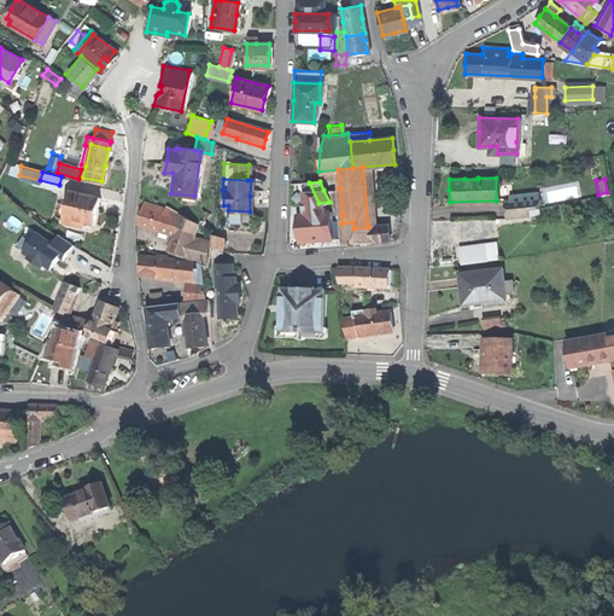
[(339,189),(323,190),(329,202),(337,215),(341,215),(339,189)]
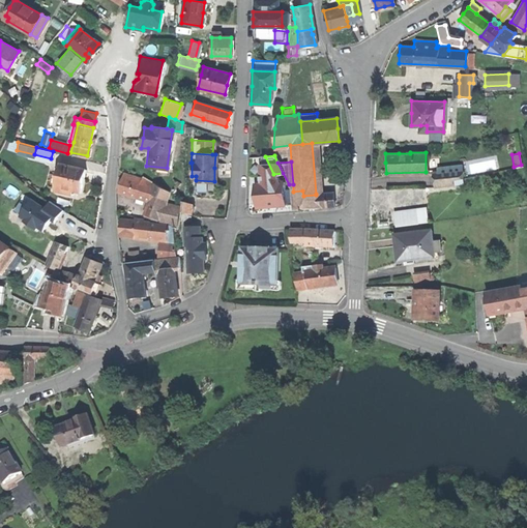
[(84,168),(58,163),(57,171),(53,189),(70,193),(70,189),(79,191),(81,180),(84,168)]
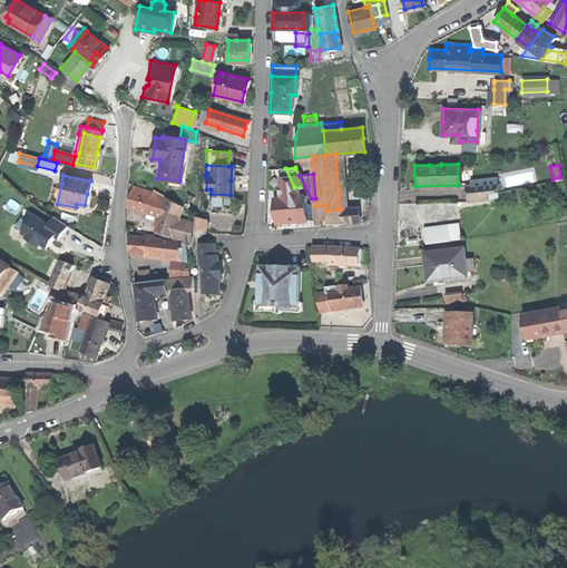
[(465,185),(467,199),(486,198),(486,192),(496,191),(495,182),(470,184),(465,185)]
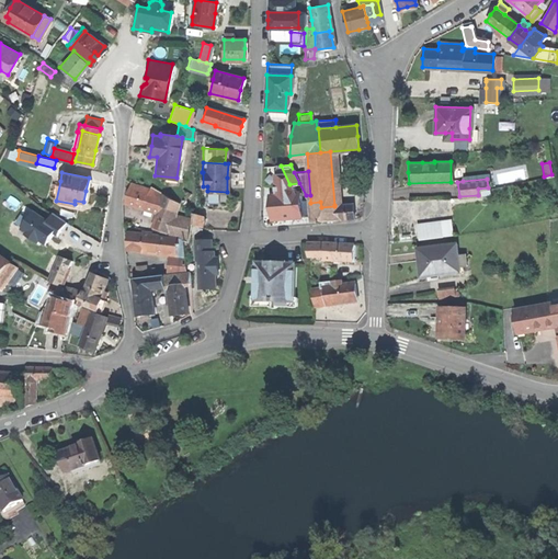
[(128,183),(127,186),(147,193),(148,189),(128,183)]
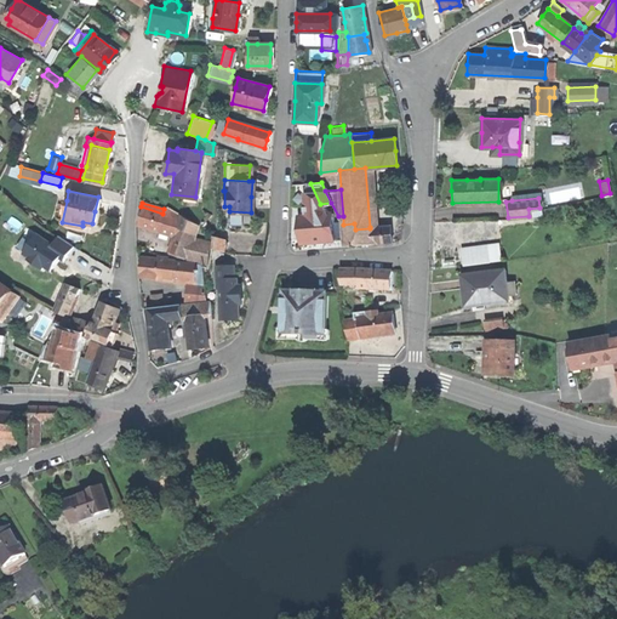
[(165,205),(164,209),(163,214),(172,216),(178,217),(181,219),(182,214),(165,205)]
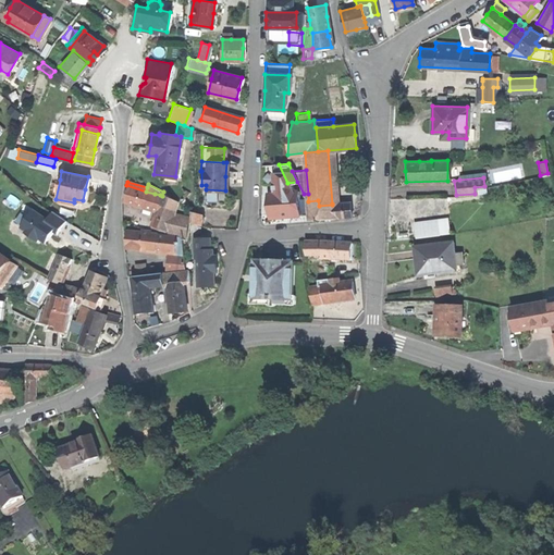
[(122,200),(150,209),(155,194),(146,192),(126,185),(124,193),(122,200)]
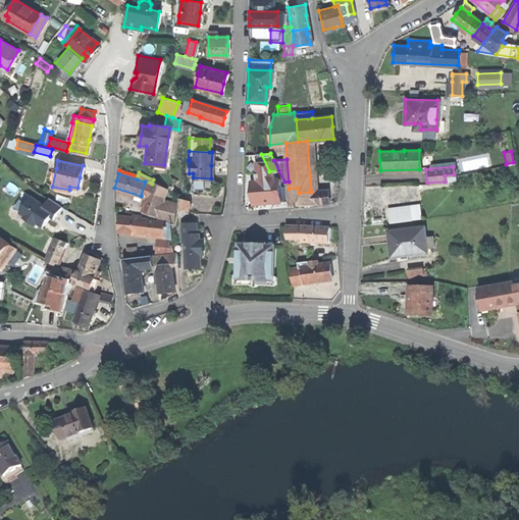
[(271,179),(251,182),(251,193),(252,203),(279,201),(278,187),(277,179),(271,179)]
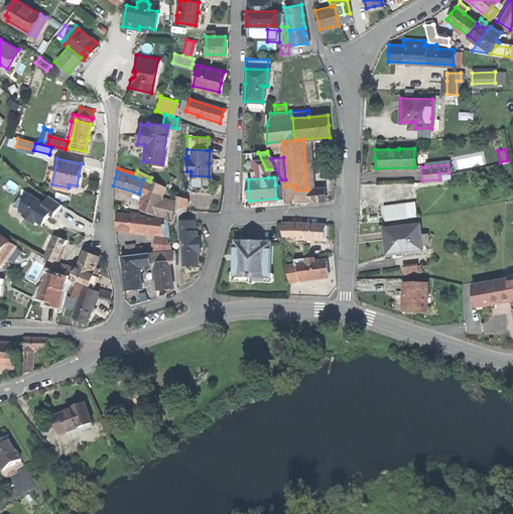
[(148,180),(143,179),(139,194),(144,195),(148,180)]
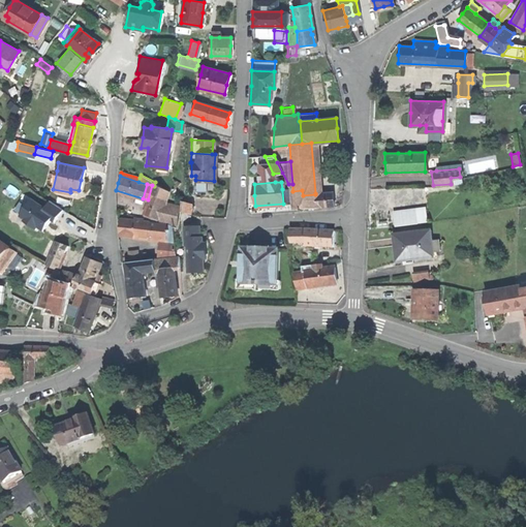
[(154,186),(152,185),(148,199),(144,213),(157,218),(162,203),(166,190),(154,186)]
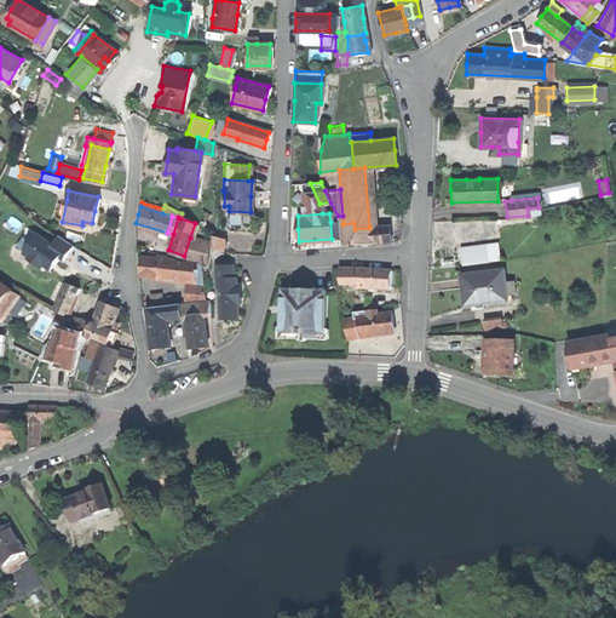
[(340,239),(339,221),(330,222),(332,239),(340,239)]
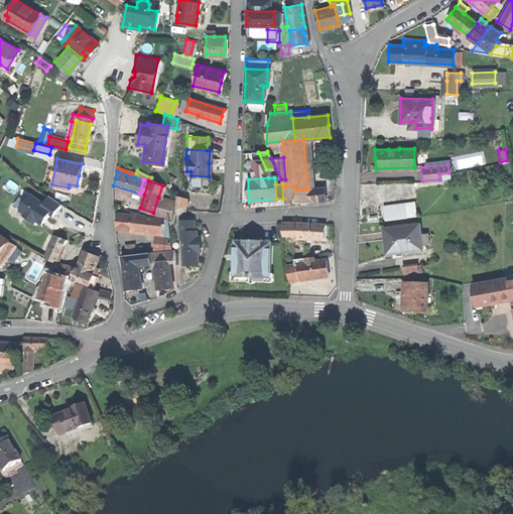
[(308,202),(307,189),(295,190),(294,185),(285,186),(287,204),(308,202)]
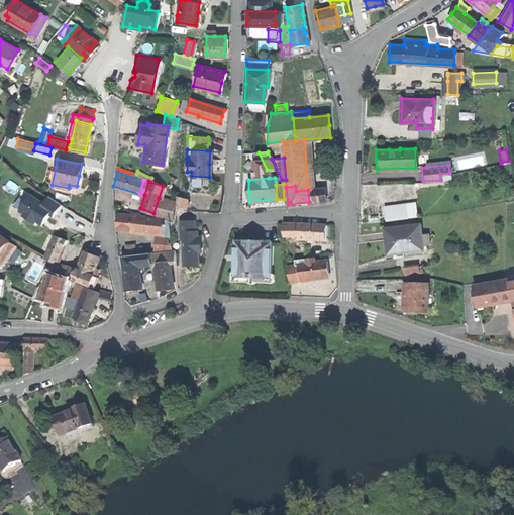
[(316,189),(308,189),(308,190),(309,202),(317,201),(316,189)]
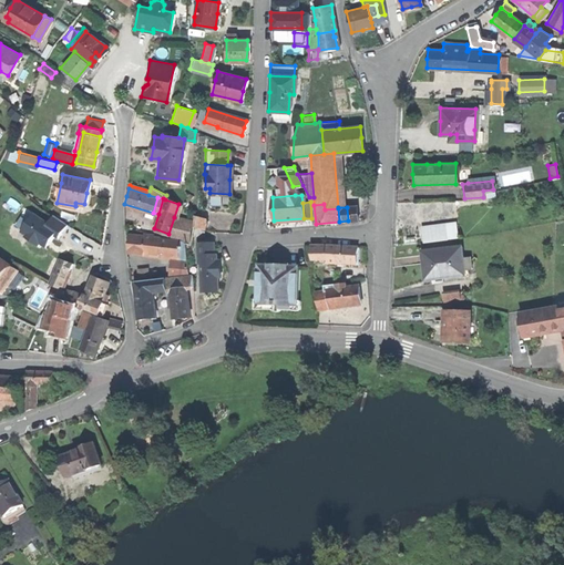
[(14,223),(20,227),(31,213),(26,208),(14,223)]
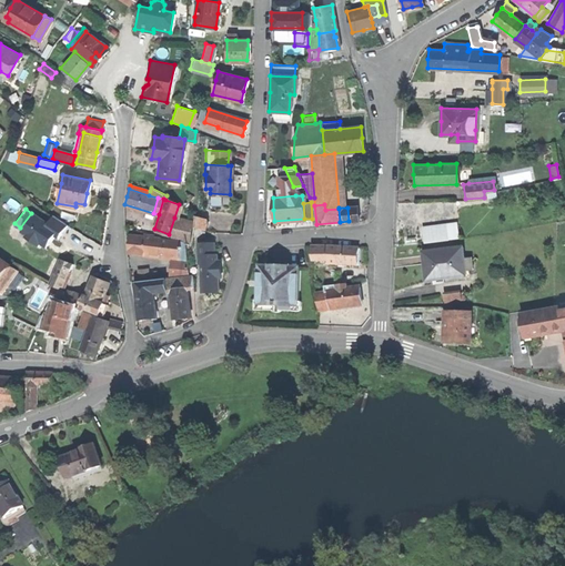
[(58,235),(66,224),(52,214),(48,221),(34,212),(21,229),(27,233),(27,234),(39,243),(40,241),(46,245),(54,233),(58,235)]
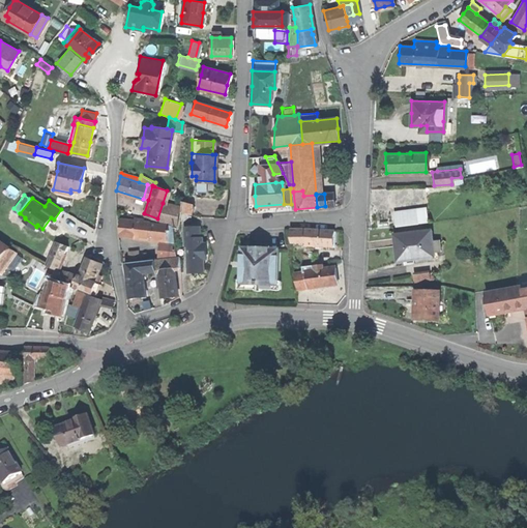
[(180,202),(179,206),(178,211),(189,213),(192,205),(180,202)]
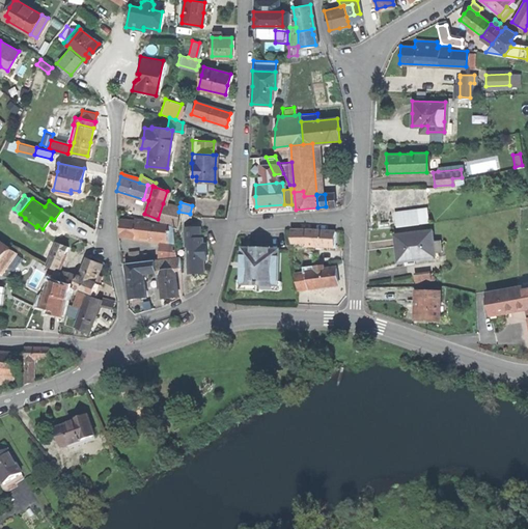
[(179,206),(163,203),(158,219),(160,221),(176,225),(177,218),(178,212),(179,206)]
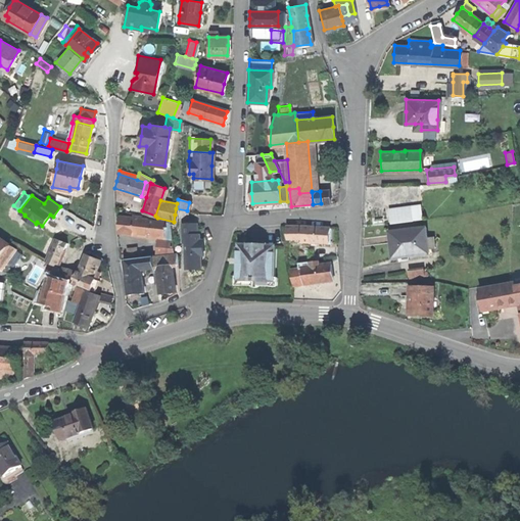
[(386,207),(387,222),(410,219),(408,204),(386,207)]
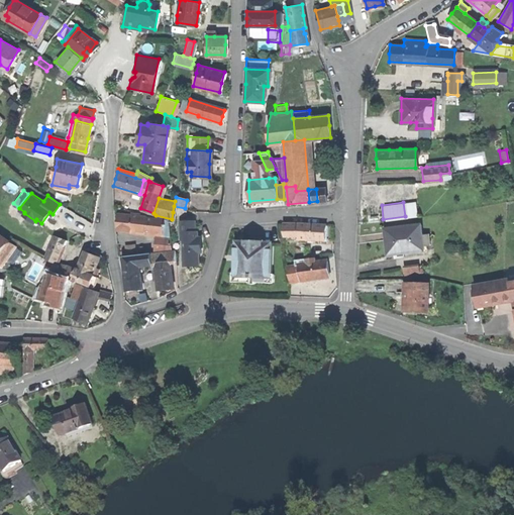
[(179,212),(180,223),(196,222),(194,211),(185,212),(179,212)]
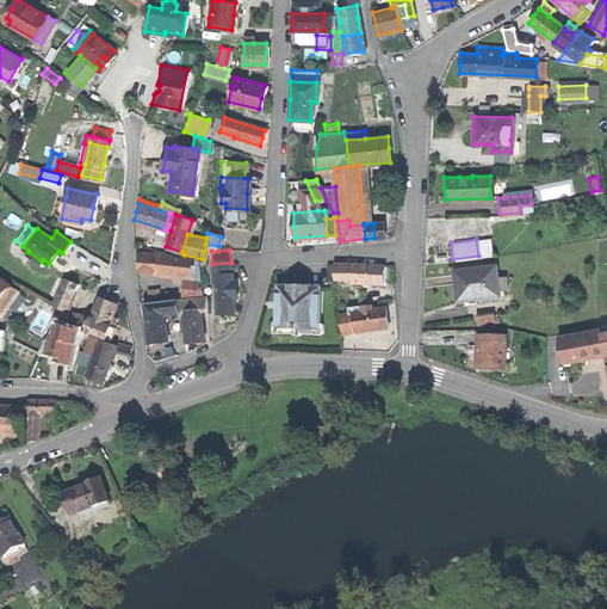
[(138,260),(137,270),(168,272),(171,256),(162,254),(153,254),(138,252),(138,260)]
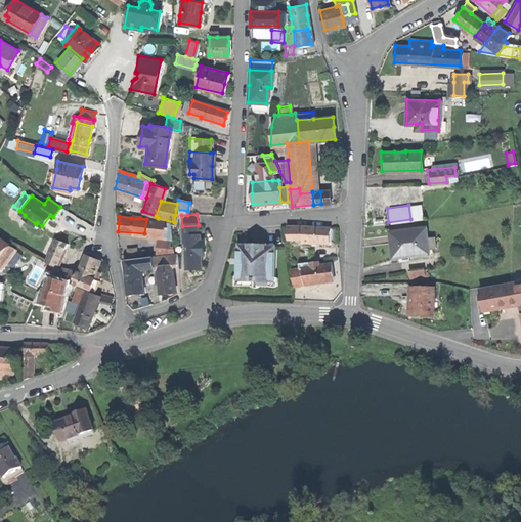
[(157,220),(146,219),(144,233),(156,234),(157,220)]
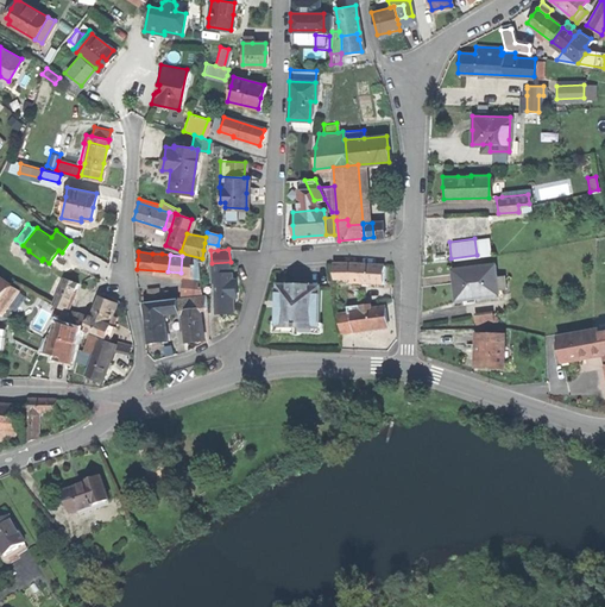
[(190,257),(182,256),(181,273),(183,274),(189,274),(190,257)]
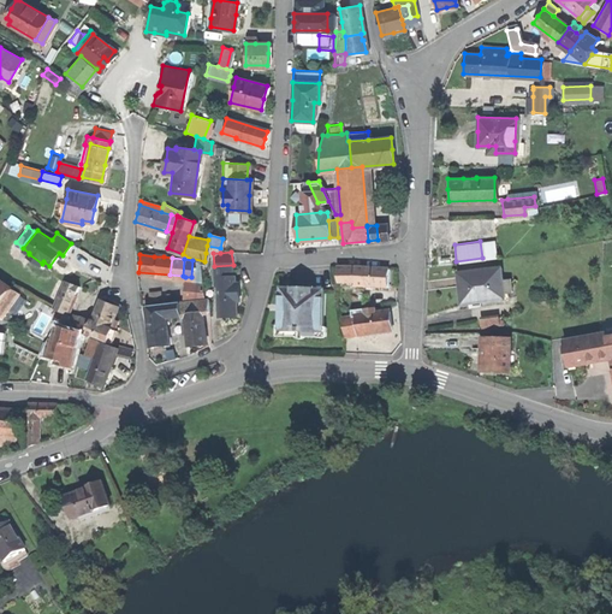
[(214,266),(218,290),(236,289),(238,288),(233,265),(214,266)]
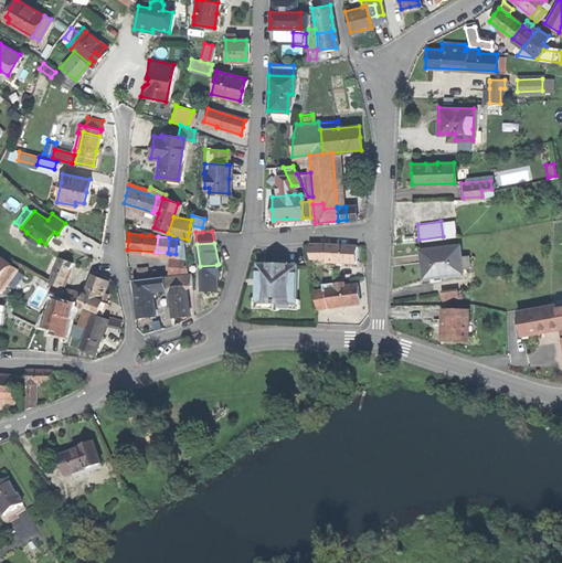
[(309,256),(324,257),(325,243),(307,243),(309,256)]
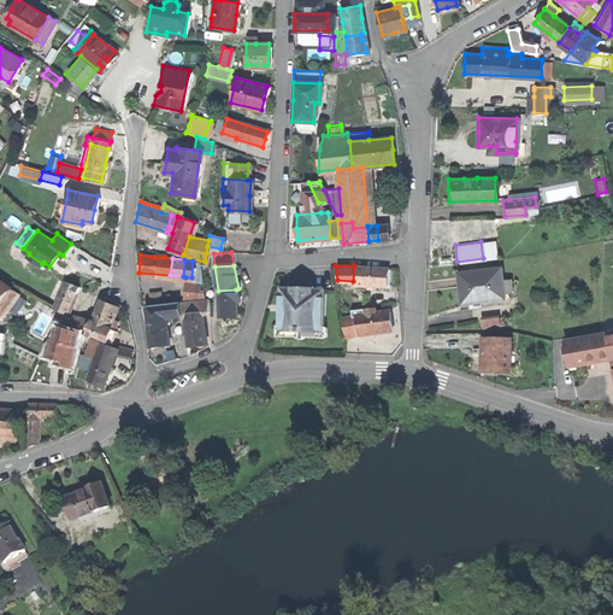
[(353,283),(364,285),(365,267),(354,265),(353,281),(353,283)]
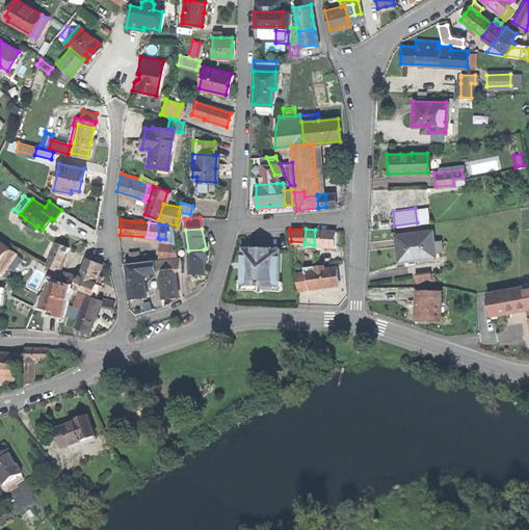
[(314,245),(333,246),(334,239),(334,231),(315,230),(314,245)]
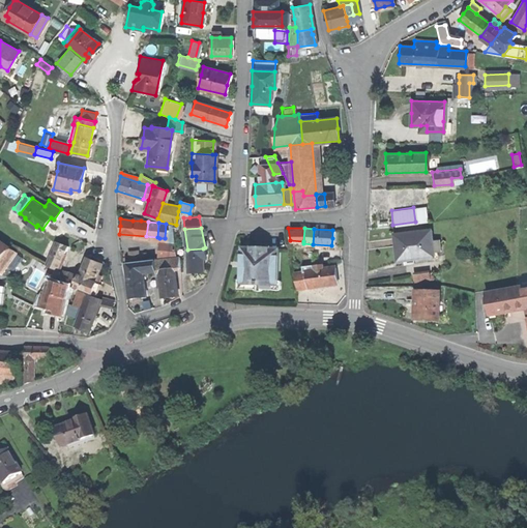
[(393,246),(394,261),(406,260),(412,259),(411,257),(432,255),(432,251),(431,240),(429,229),(392,233),(393,246)]
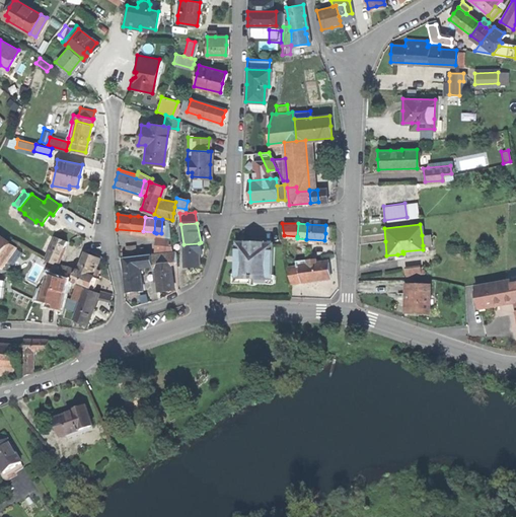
[(429,234),(422,235),(423,245),(430,244),(429,234)]
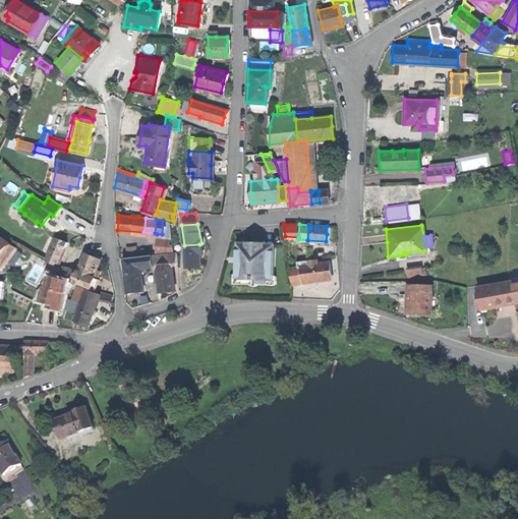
[(53,236),(46,252),(58,256),(62,247),(64,240),(53,236)]
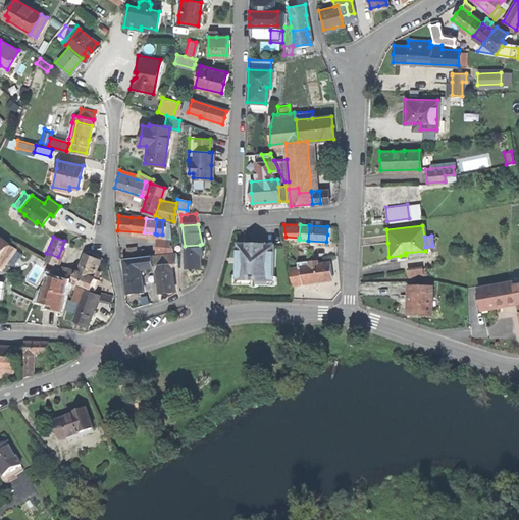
[(171,252),(169,239),(156,238),(155,254),(171,252)]
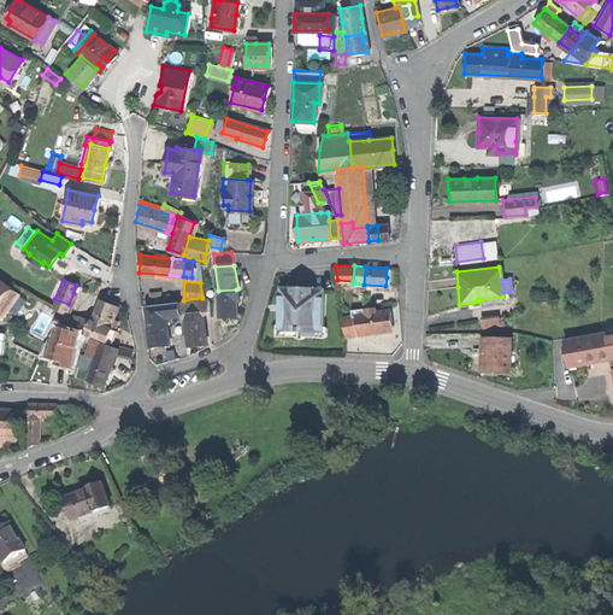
[(292,287),(281,287),(281,302),(282,304),(288,304),(288,308),(288,310),(282,310),(280,312),(280,326),(299,327),(299,331),(302,331),(302,327),(322,327),(323,288),(312,288),(312,287),(292,286),(292,287)]
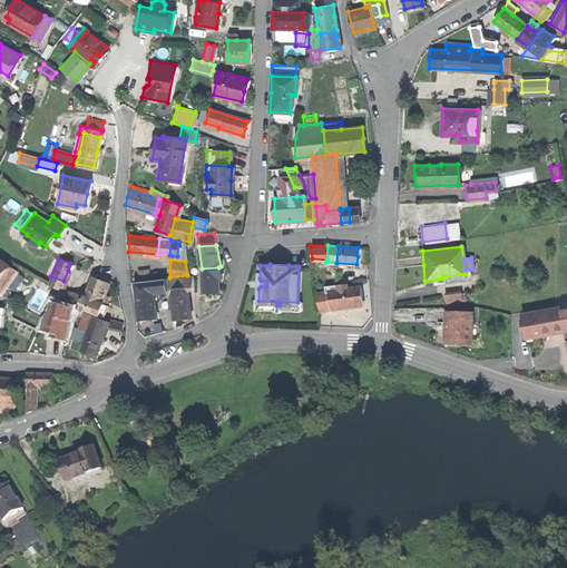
[(13,271),(7,265),(0,275),(0,289),(13,271)]
